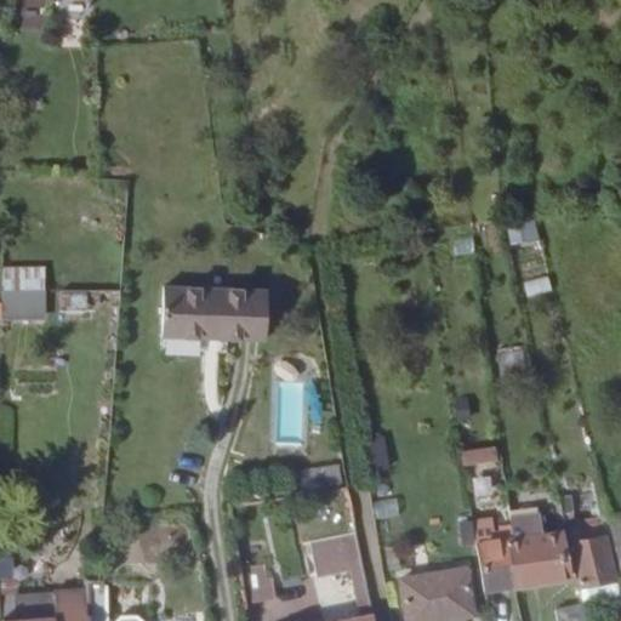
[(511,245),(540,239),(535,217),(506,224),(511,245)]
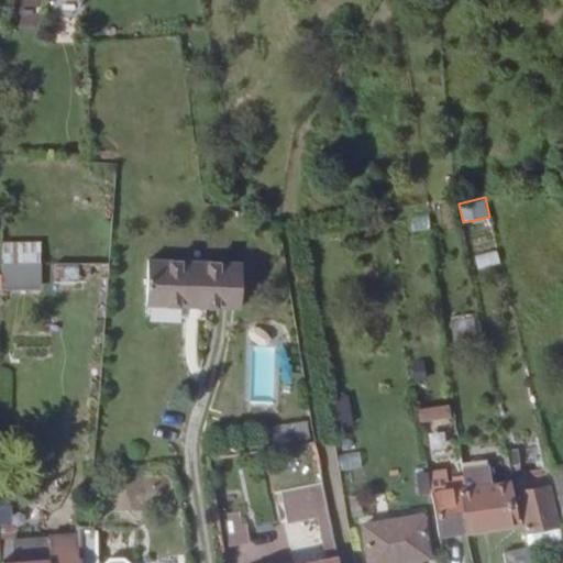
[(41,241),(3,241),(2,267),(41,266),(41,241)]
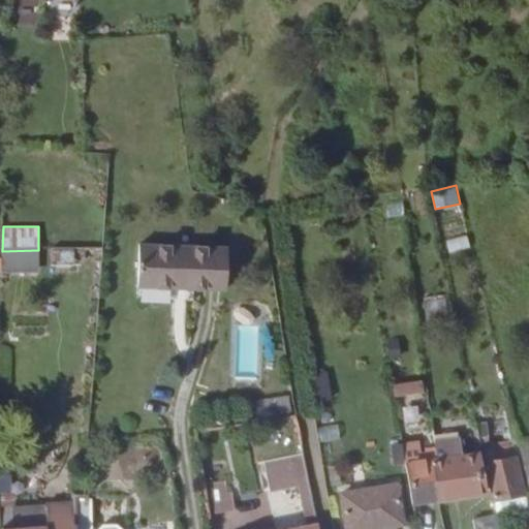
[(449,253),(471,247),(467,235),(446,241),(449,253)]
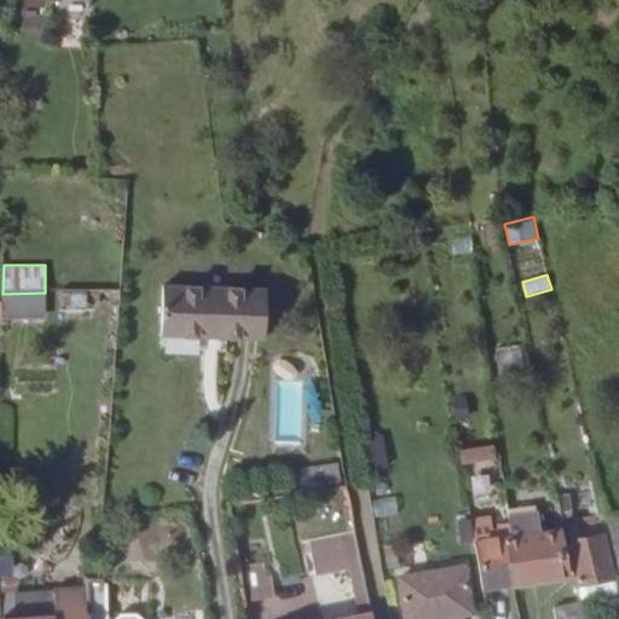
[(267,289),(163,285),(161,335),(266,339),(267,289)]
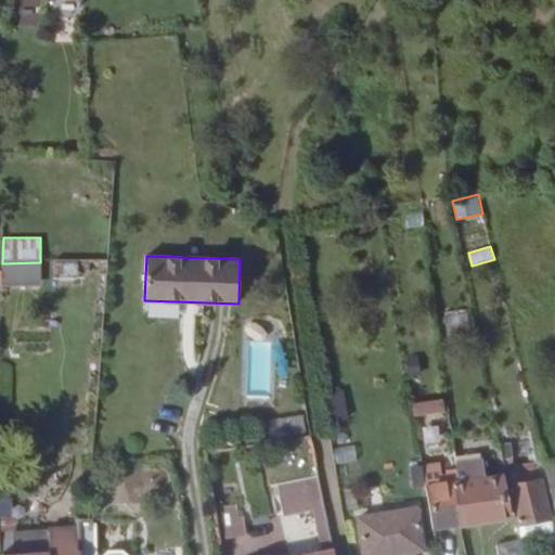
[(40,262),(2,263),(2,285),(40,285),(40,262)]
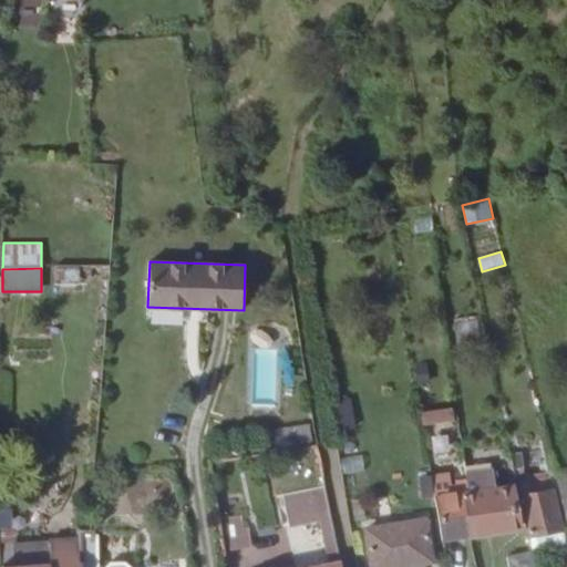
[(476,320),(455,323),(457,342),(480,340),(476,320)]
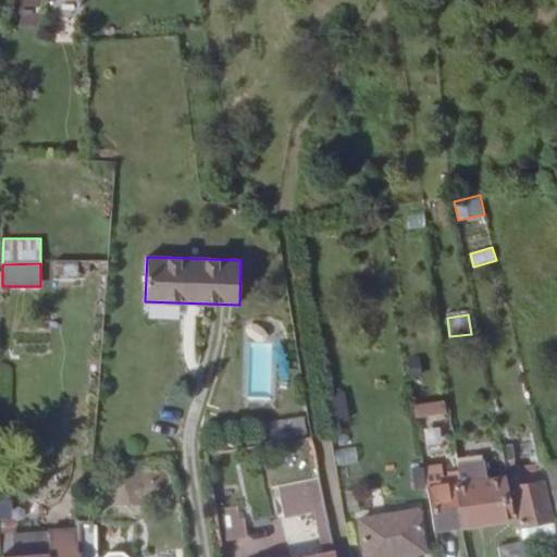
[(425,382),(410,384),(413,405),(430,403),(425,382)]
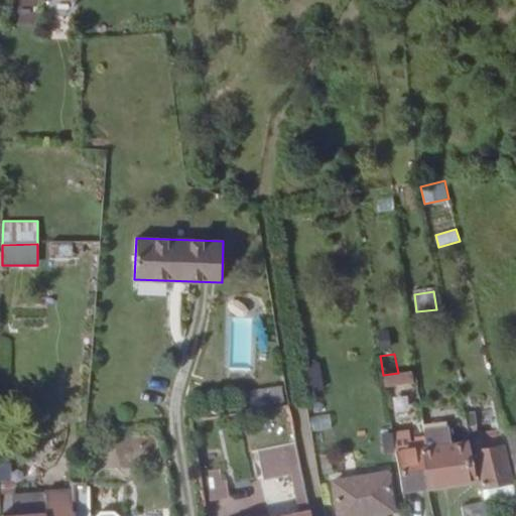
[(320,362),(300,364),(302,390),(324,388),(320,362)]
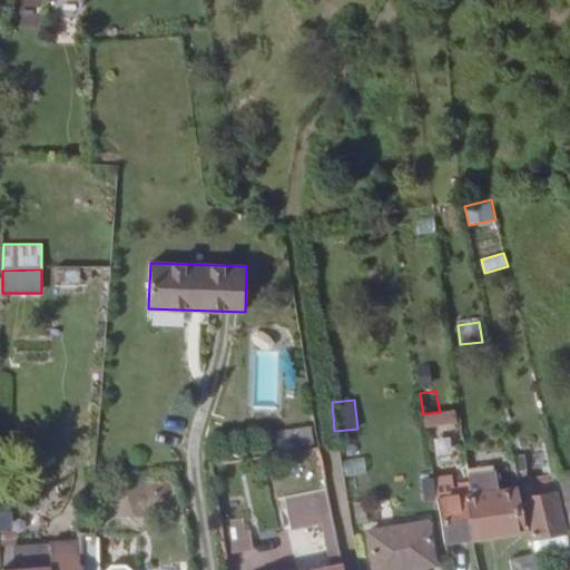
[(423,414),(425,428),(455,422),(453,410),(440,412),(423,414)]
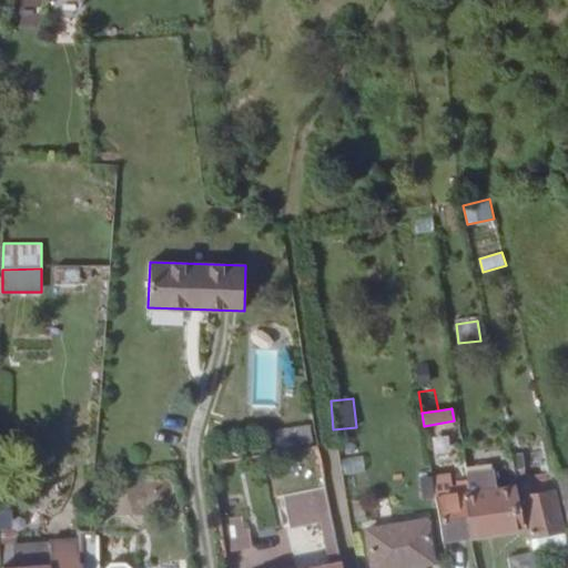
[(463,492),(470,538),(520,530),(511,485),(496,488),(494,468),(466,472),(467,480),(469,490),(463,492)]
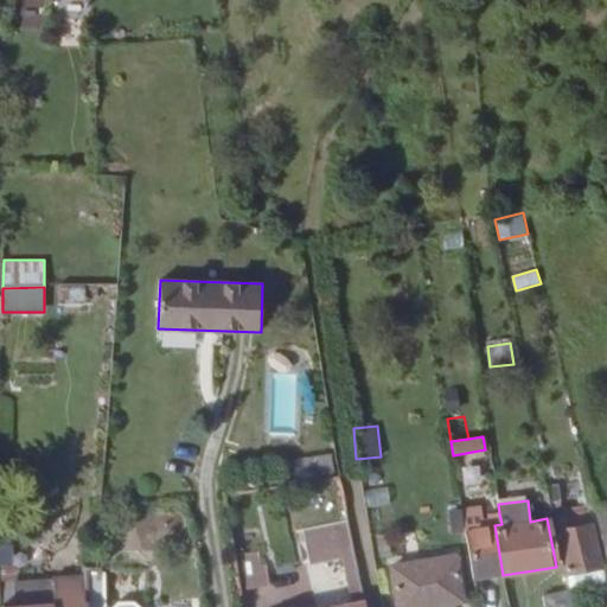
[(606,500),(594,504),(606,562),(606,500)]
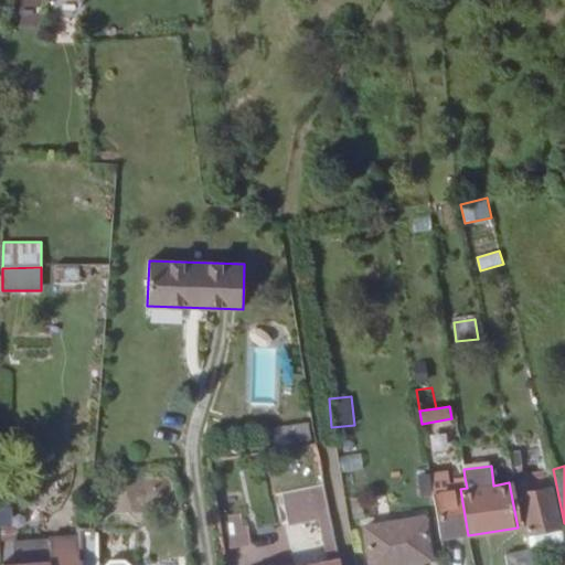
[(440,539),(468,535),(460,489),(467,488),(465,478),(449,479),(448,470),(429,472),(440,539)]
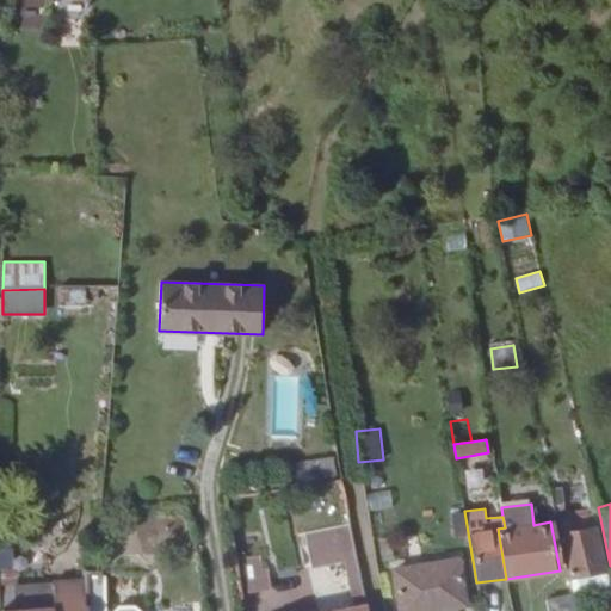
[(557,518),(560,534),(569,578),(608,571),(597,528),(568,532),(566,517),(557,518)]
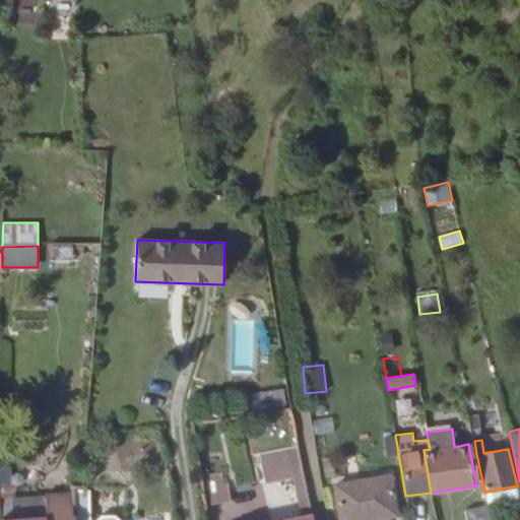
[(314,519),(299,446),(260,454),(266,483),(294,477),(302,515),(280,519),(314,519)]
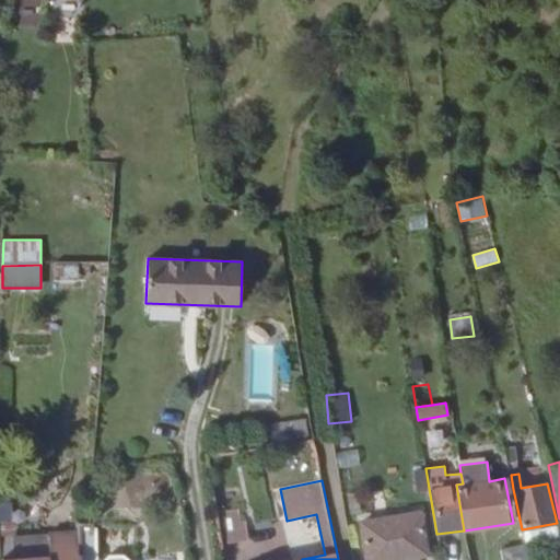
[(241,520),(238,508),(216,511),(220,544),(249,539),(246,520),(241,520)]
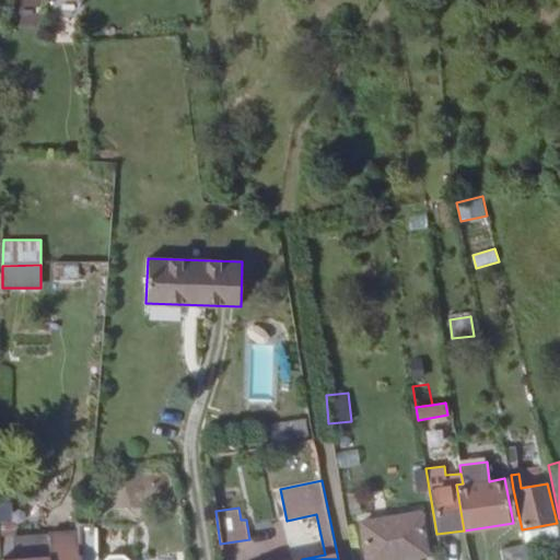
[(420,511),(360,521),(366,559),(388,559),(428,553),(420,511)]
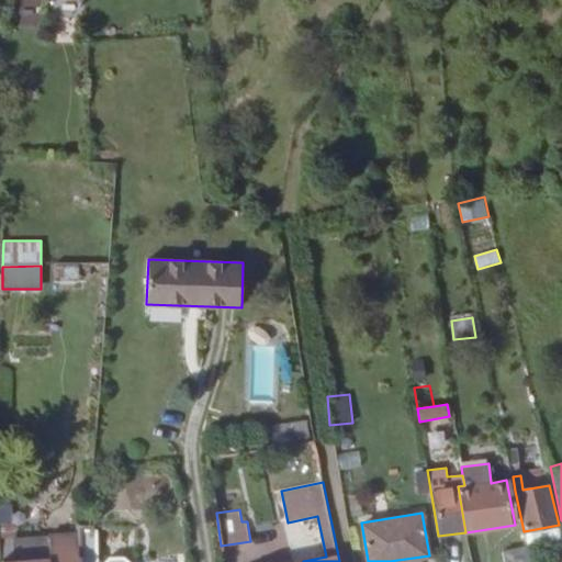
[(90,525),(82,526),(82,535),(81,561),(98,561),(98,526),(90,525)]
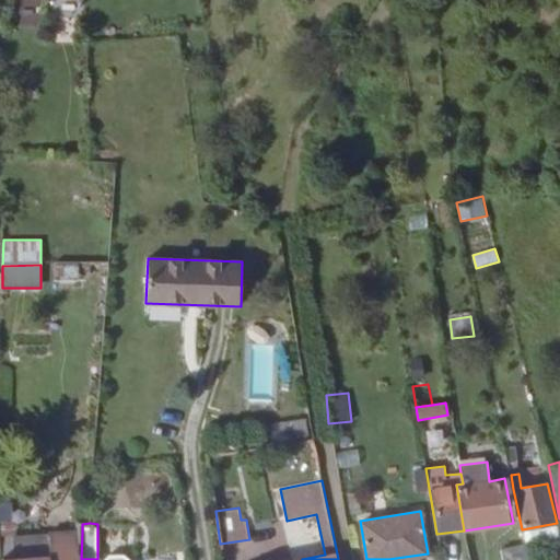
[(0,559),(81,559),(82,533),(49,534),(49,557),(33,557),(16,558),(15,539),(0,537),(0,559)]
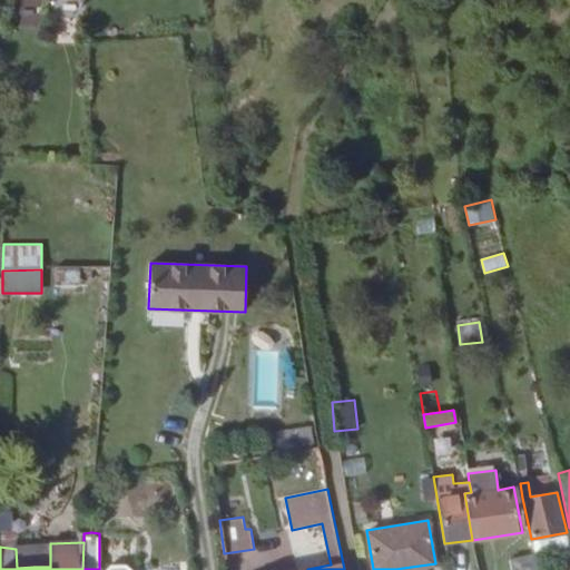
[(17,568),(33,567),(32,550),(16,549),(17,568)]
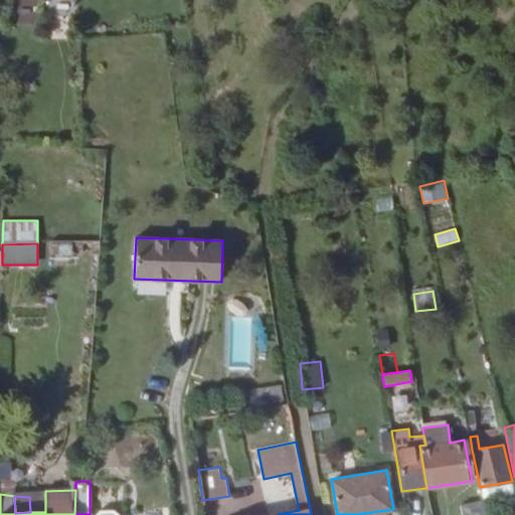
[(486,514),(483,500),(461,506),(462,514),(486,514)]
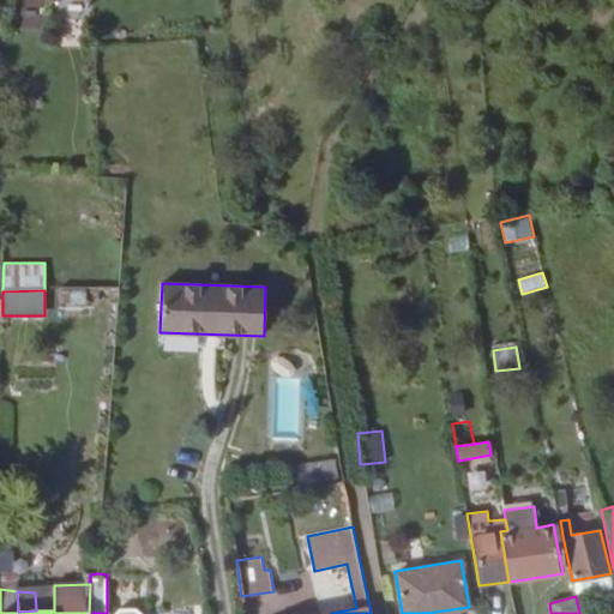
[(501,613),(500,603),(482,607),(483,613),(501,613)]
